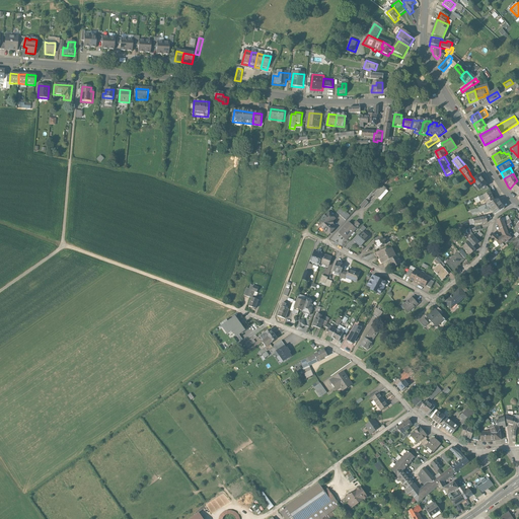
[(479,176),(473,180),(474,181),(473,181),(480,191),(483,190),(485,190),(487,188),(487,186),(479,176)]
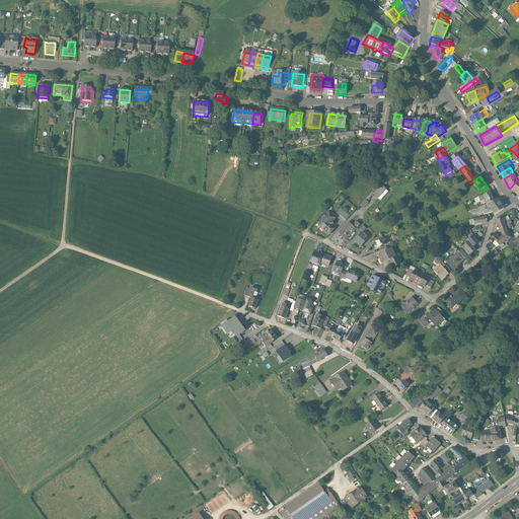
[(514,183),(510,189),(518,197),(518,179),(517,180),(514,183)]
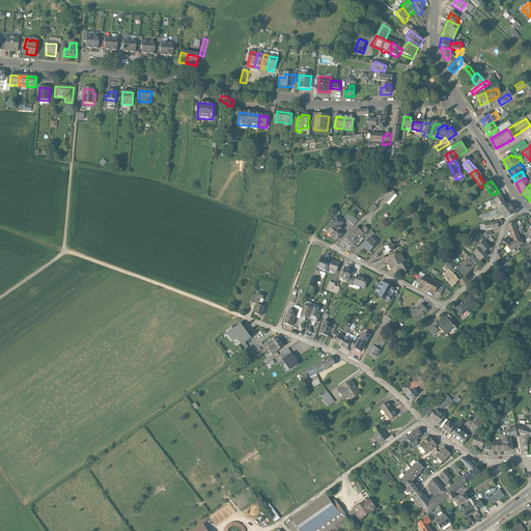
[(394,193),(390,190),(382,198),(389,204),(397,196),(394,194),(394,193)]
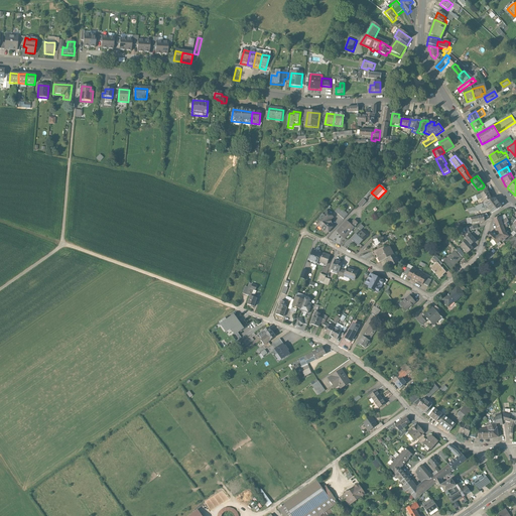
[(492,201),(488,191),(477,197),(479,201),(482,199),(484,204),(492,201)]
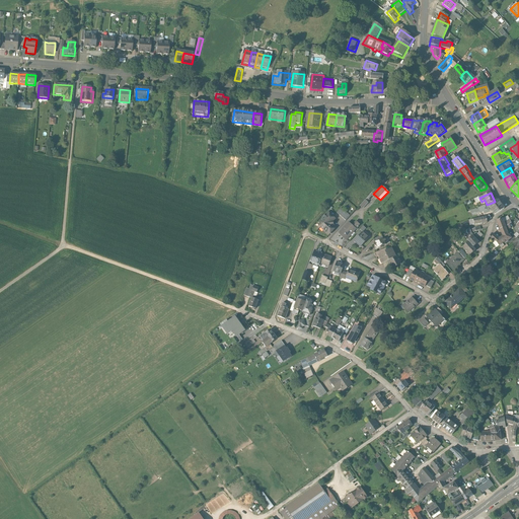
[(495,202),(487,205),(490,211),(491,211),(495,216),(505,209),(498,201),(495,202)]
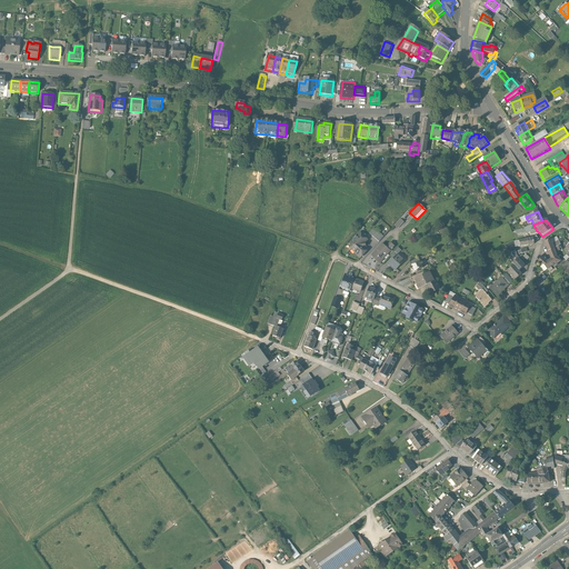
[(525,229),(516,231),(518,237),(527,233),(530,232),(531,236),(536,233),(536,232),(537,231),(533,225),(525,229)]
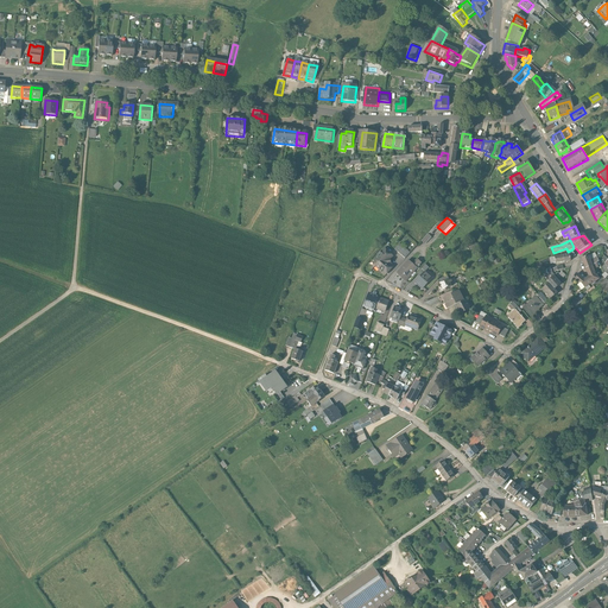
[(394,252),(405,260),(410,254),(399,246),(394,252)]
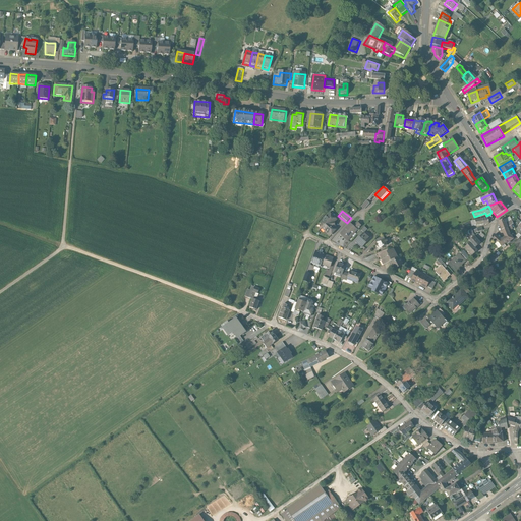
[(337,220),(330,214),(321,224),(323,227),(321,229),(331,237),(338,230),(335,227),(335,223),(337,220)]
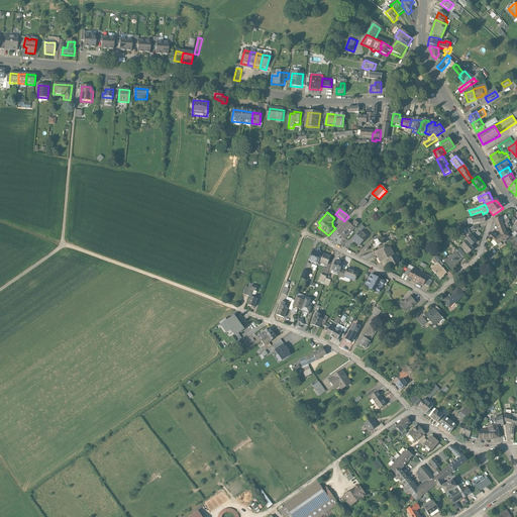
[(508,225),(509,223),(508,219),(503,221),(501,218),(494,221),(498,229),(504,226),(508,225)]
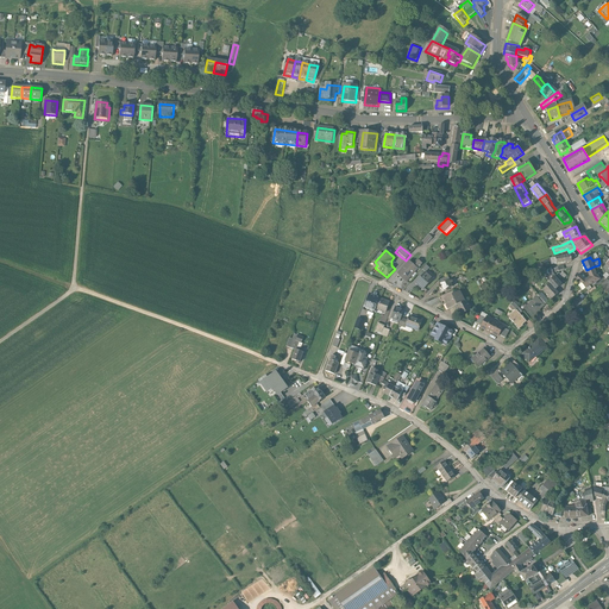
[(418,259),(413,265),(418,270),(419,270),(424,264),(418,259)]
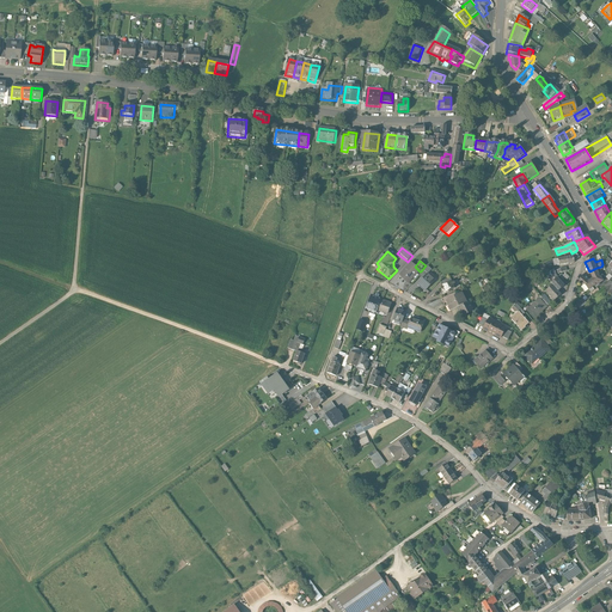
[(415,267),(410,263),(399,276),(409,285),(420,271),(415,267)]
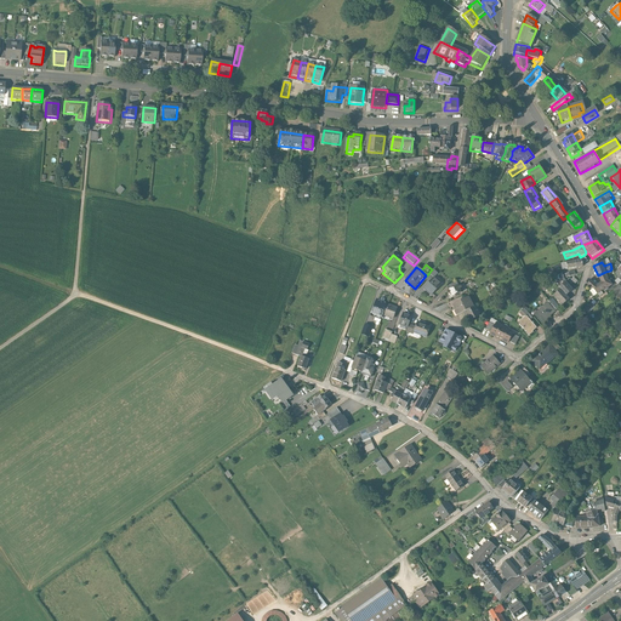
[(427,281),(431,284),(434,279),(438,275),(434,272),(427,281)]
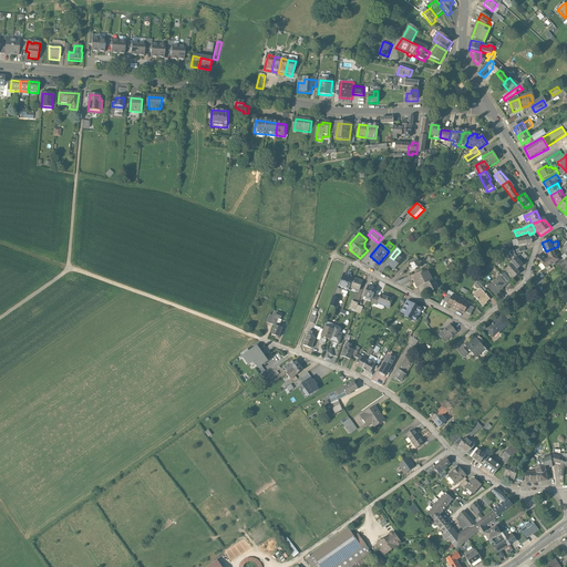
[(553,248),(546,251),(549,258),(547,259),(553,267),(560,261),(556,256),(555,251),(553,248)]
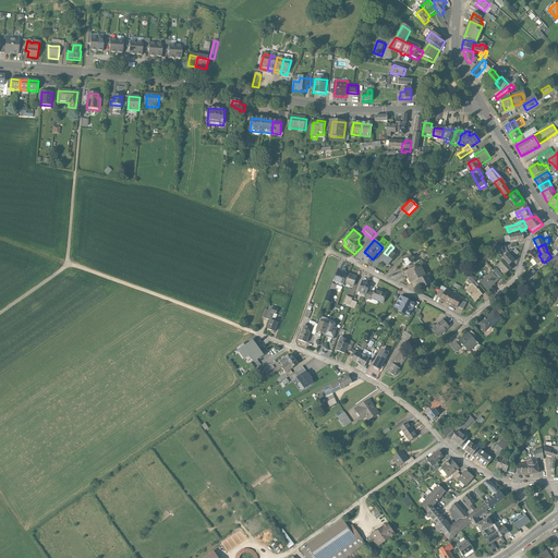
[(397,256),(390,251),(387,255),(381,261),(388,267),(397,256)]
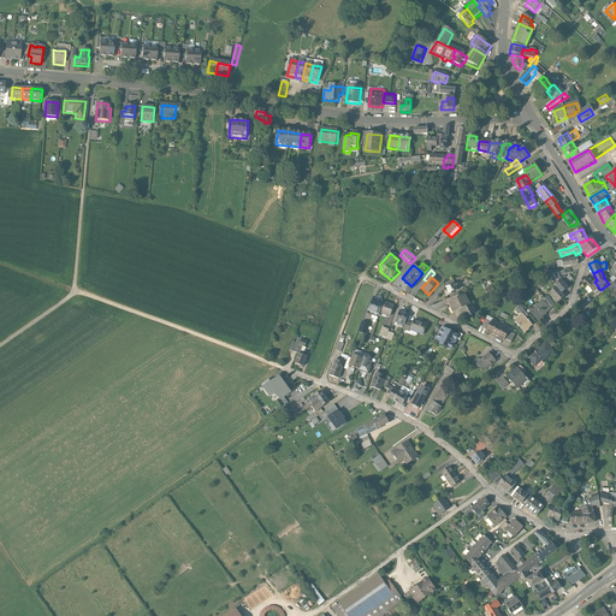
[(568,289),(561,280),(555,285),(556,288),(562,295),(568,289)]
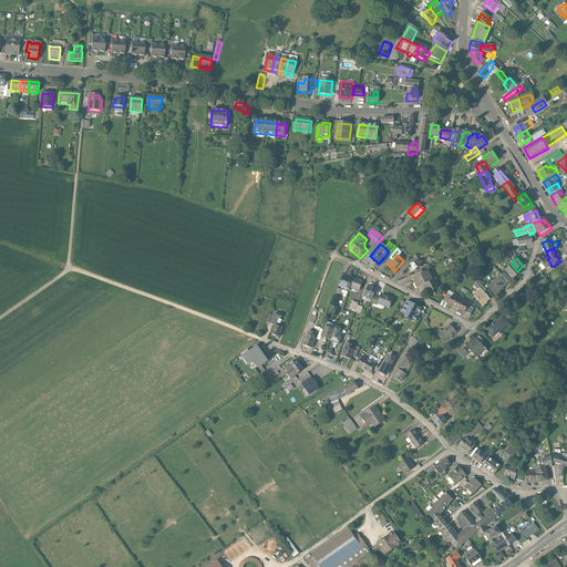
[(553,267),(547,259),(545,261),(542,265),(546,269),(548,271),(553,267)]
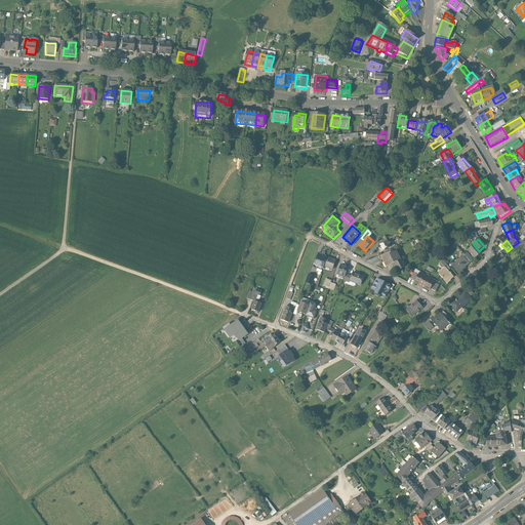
[(388,242),(378,246),(379,249),(378,250),(379,253),(381,253),(392,249),(390,246),(391,244),(390,242),(388,242)]
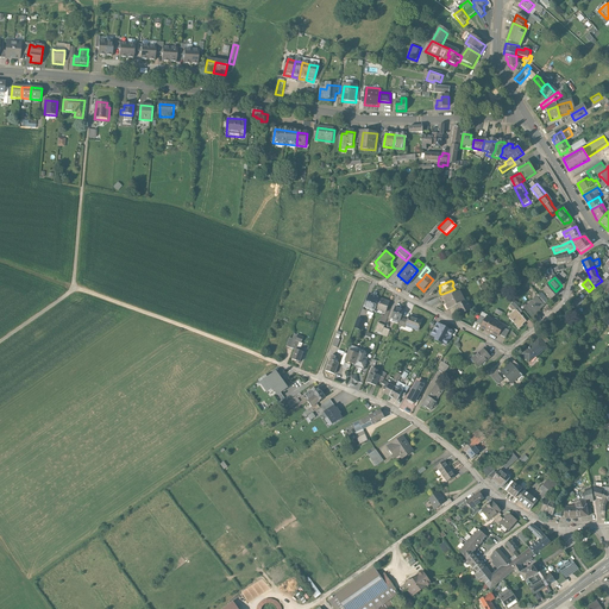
[(556,292),(550,284),(542,290),(552,301),(559,295),(556,292)]
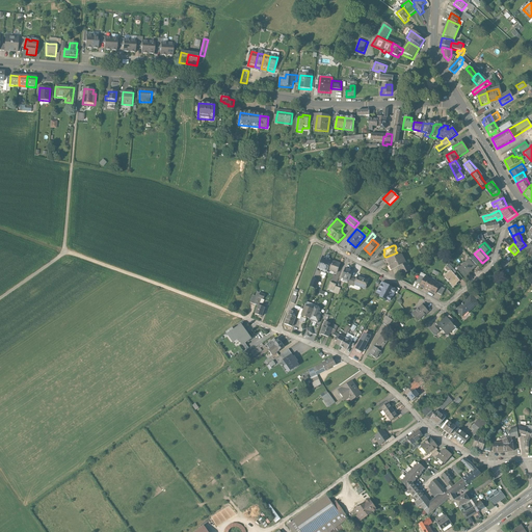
[(405,265),(401,256),(397,258),(388,263),(392,271),(397,268),(405,265)]
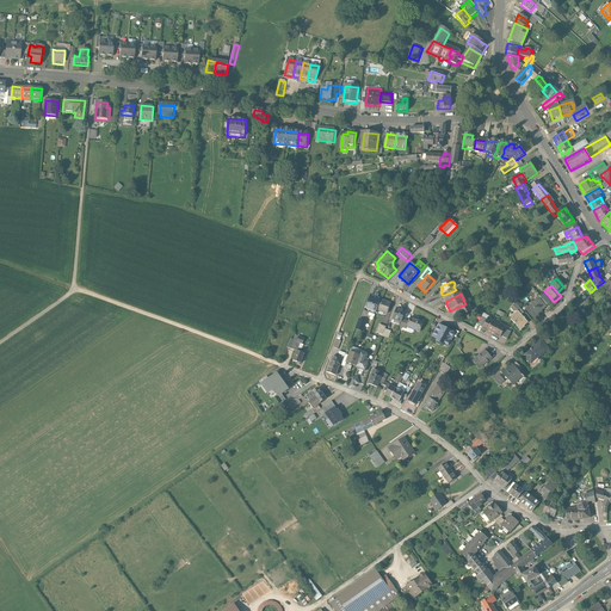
[(370,297),(365,310),(376,315),(377,312),(381,302),(381,301),(370,297)]
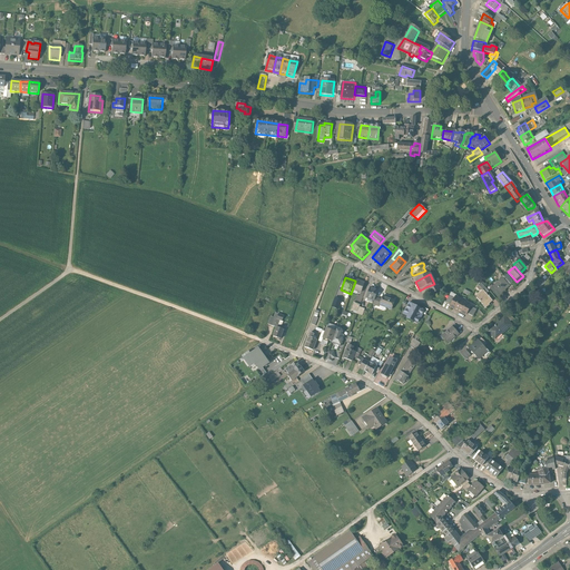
[(509,282),(504,277),(490,290),(498,298),(502,294),(511,285),(509,282)]
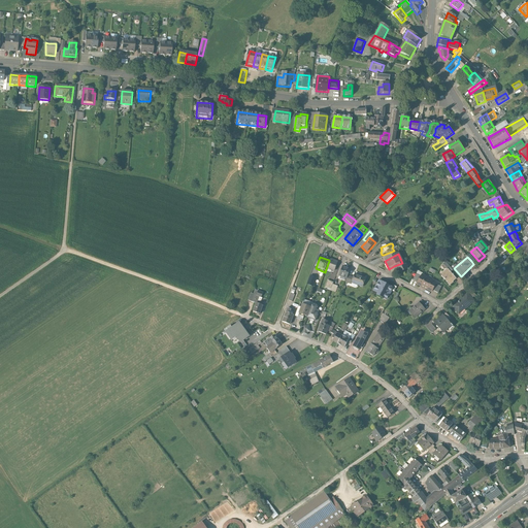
[(505,263),(501,259),(496,264),(501,268),(505,263)]
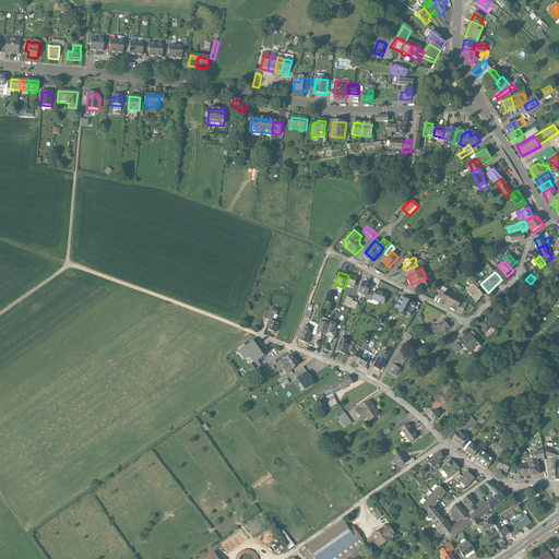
[(348,276),(345,285),(354,288),(357,280),(348,276)]
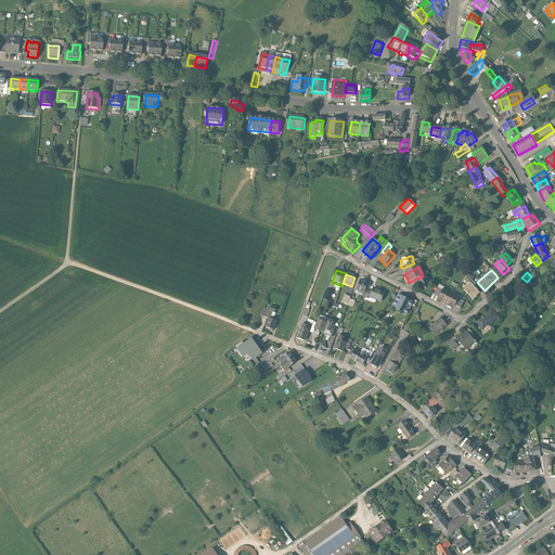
[(423,276),(414,280),(418,288),(423,285),(424,287),(427,285),(427,284),(429,283),(426,274),(423,276)]
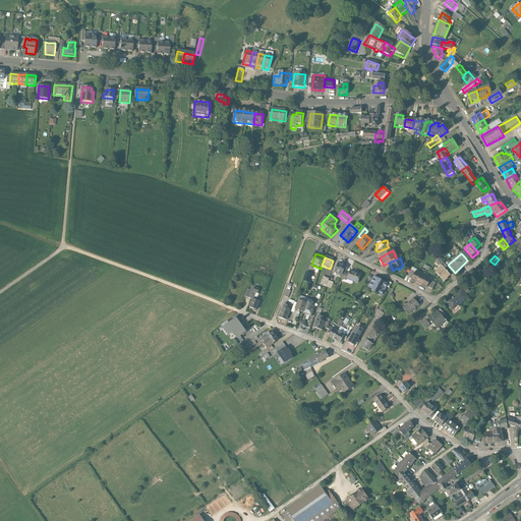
[(441,259),(436,264),(440,268),(442,266),(445,270),(448,268),(441,259)]
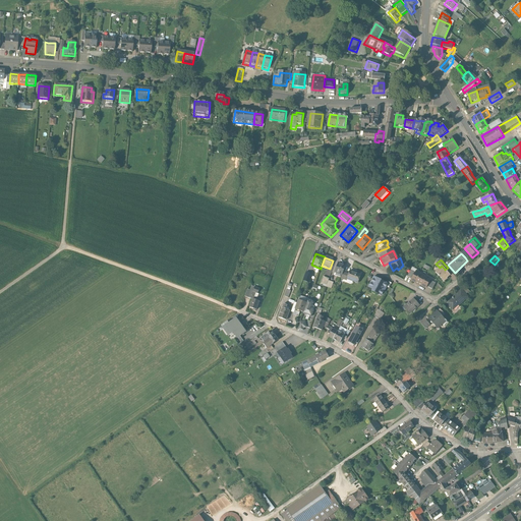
[(346,267),(339,264),(335,274),(342,277),(344,273),(346,267)]
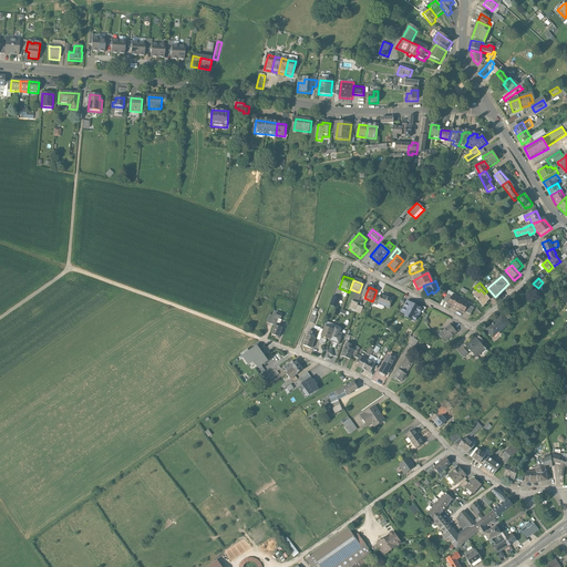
[(484,294),(481,289),(478,291),(474,296),(484,308),(488,303),(487,302),(490,300),(484,294)]
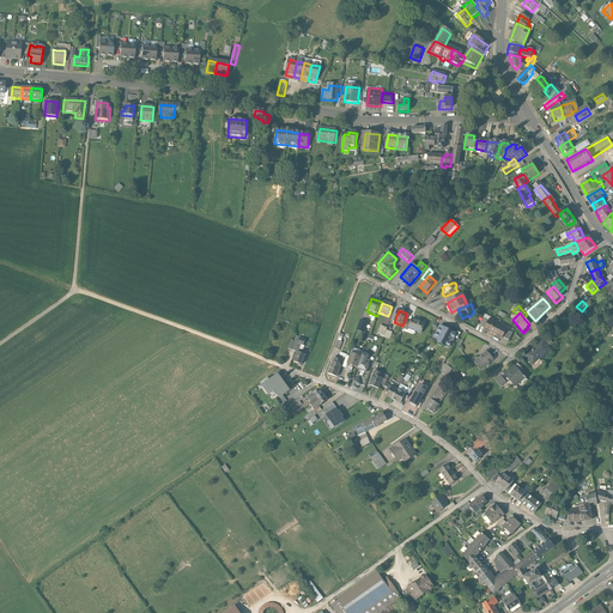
[(425,325),(413,320),(411,325),(408,331),(422,335),(425,325)]
